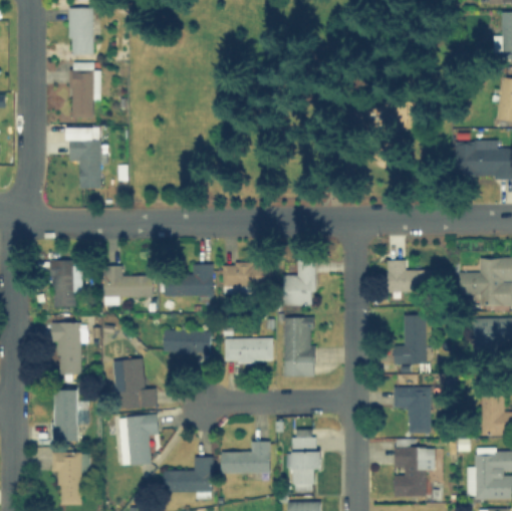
[(92,54),(92,8),(70,8),(70,54),(92,54)]
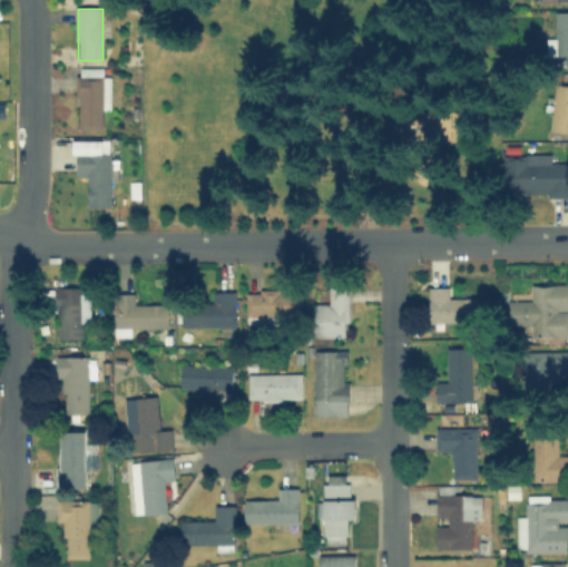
[(567,13),(557,13),(557,66),(567,66),(567,13)]
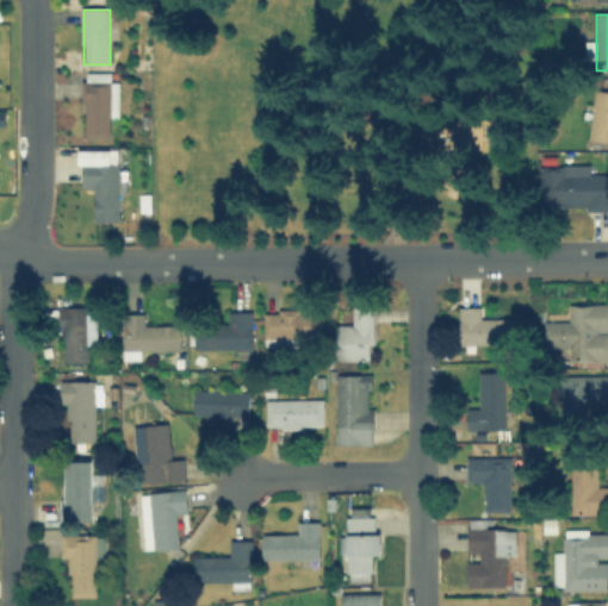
[(85,141),(112,141),(112,120),(121,120),(121,86),(112,86),(112,75),(86,75),(85,141)]
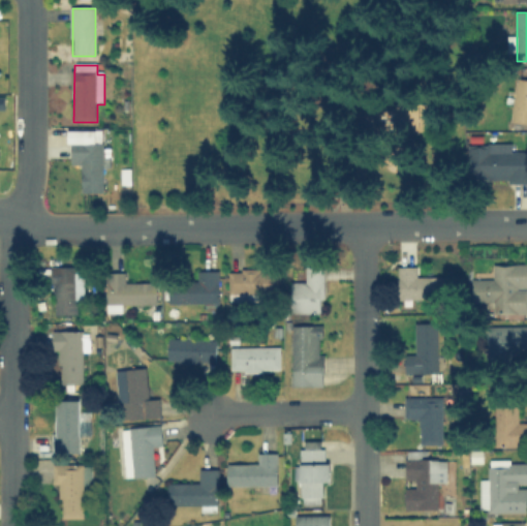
[(526,82),(517,81),(513,123),(526,125),(526,82)]
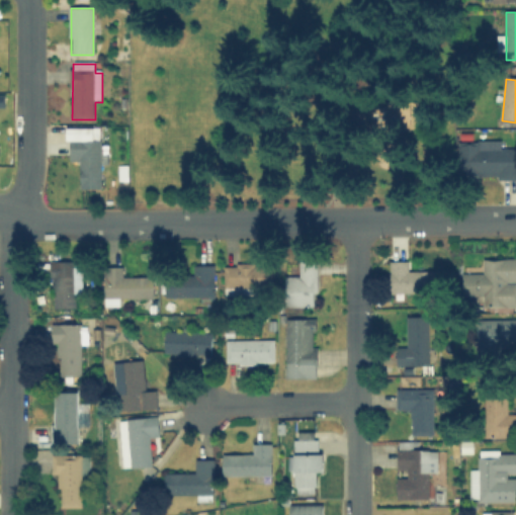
[(101,129),(68,130),(69,163),(81,162),(82,193),(102,193),(102,164),(109,164),(109,147),(101,147),(101,129)]
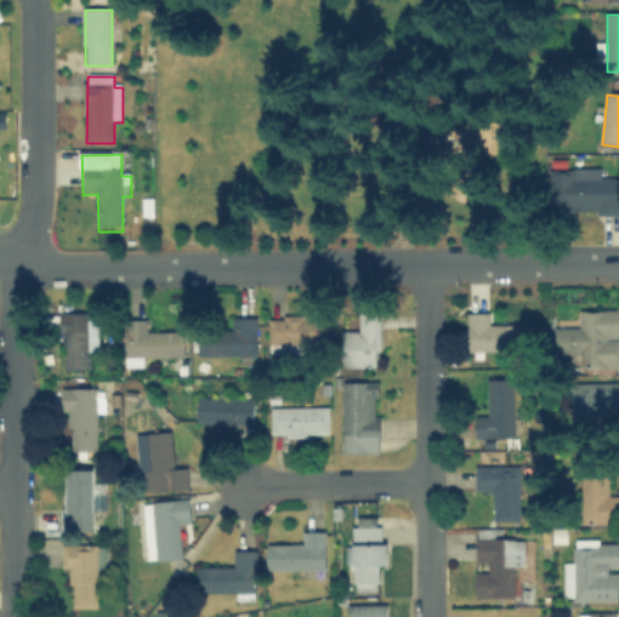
[(551,171),(551,217),(618,216),(618,181),(603,181),(603,170),(551,171)]
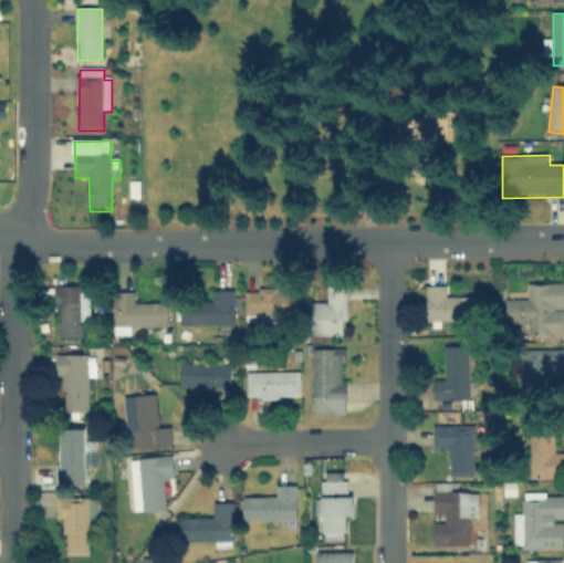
[(563,284),(528,284),(528,301),(505,301),(504,325),(528,325),(528,337),(563,337),(563,284)]
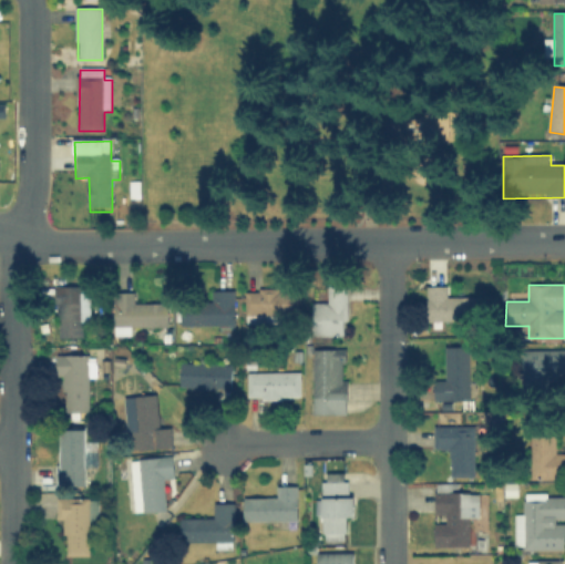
[(312,337),(348,337),(348,288),(328,288),(328,303),(312,303),(312,337)]
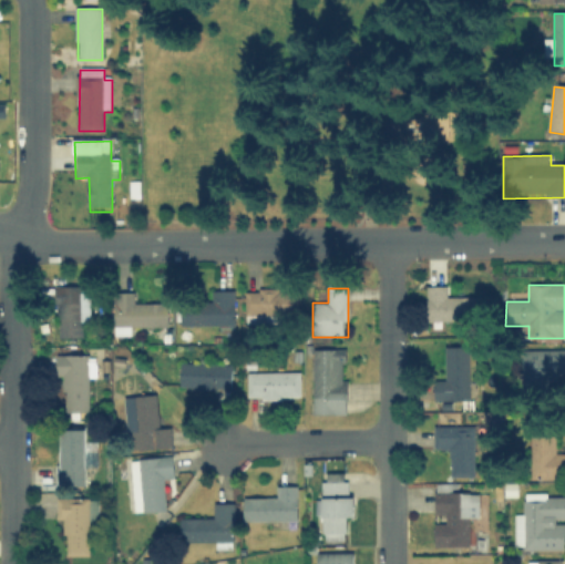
[(428,288),(428,322),(481,322),(481,299),(449,299),(449,288),(428,288)]
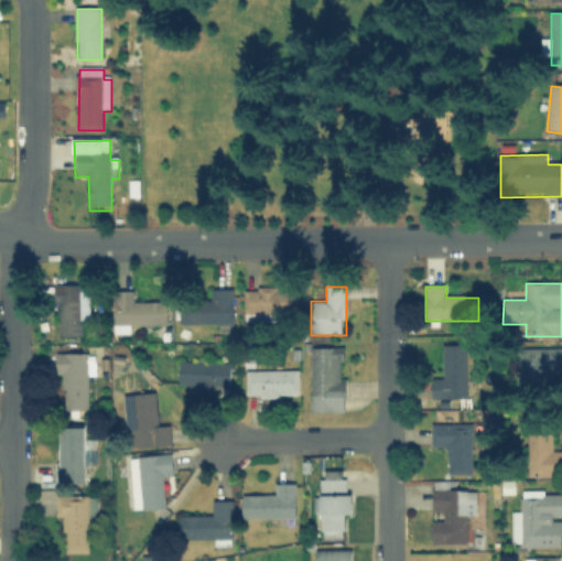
[(92,322),(90,288),(57,289),(58,338),(83,337),(83,322),(92,322)]
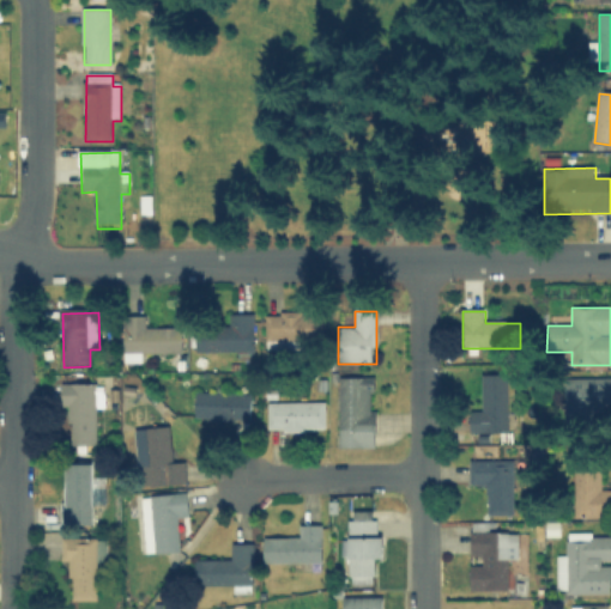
[(266,314),(266,347),(322,347),(322,314),(266,314)]
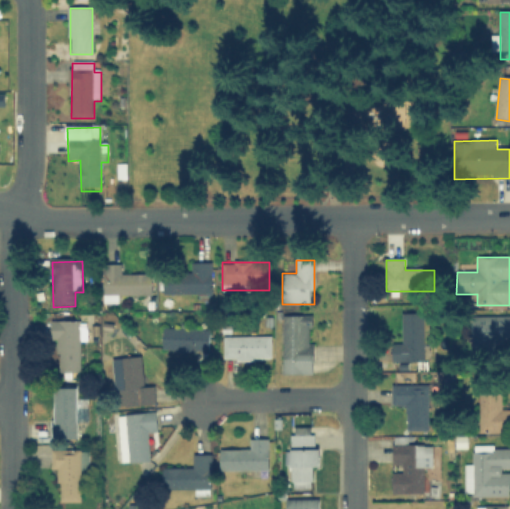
[(213,295),(213,264),(191,264),(191,275),(163,275),(163,295),(213,295)]
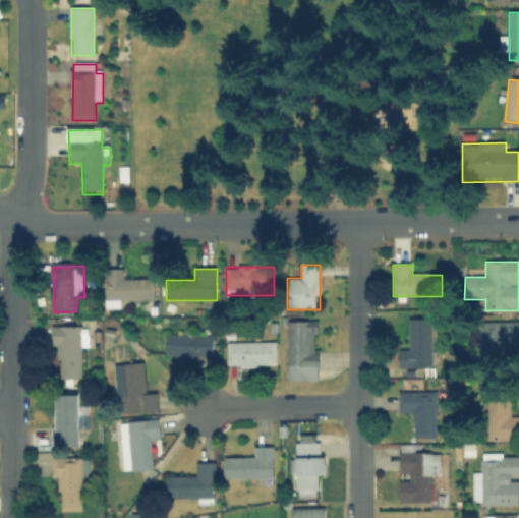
[(106,270),(106,308),(124,308),(124,300),(155,300),(155,280),(124,280),(124,270),(106,270)]
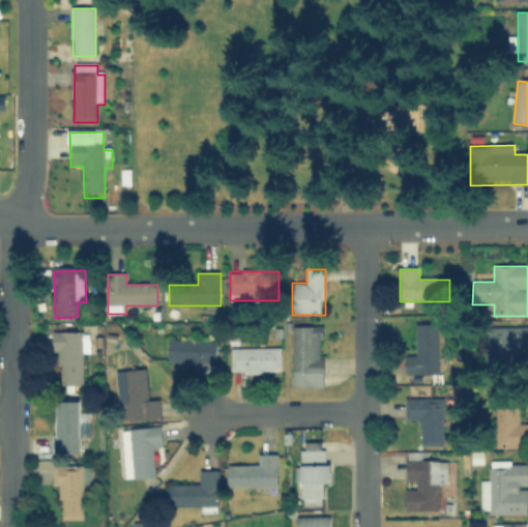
[(439,375),(439,325),(416,325),(416,357),(409,357),(409,375),(439,375)]
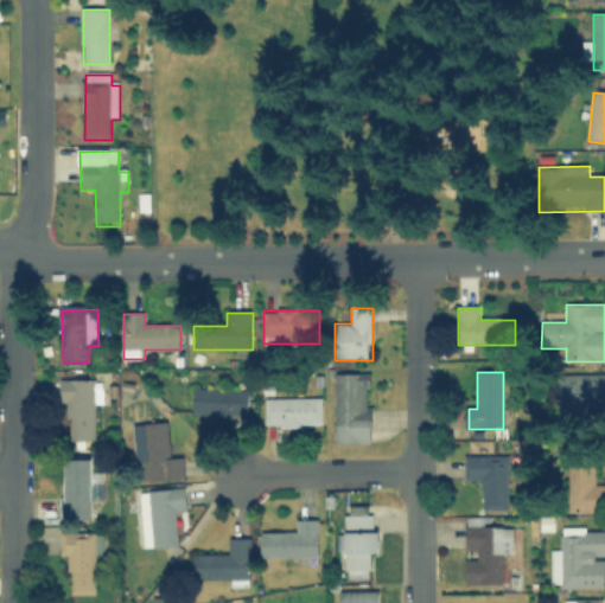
[(373,444),(373,374),(336,374),(336,444),(373,444)]
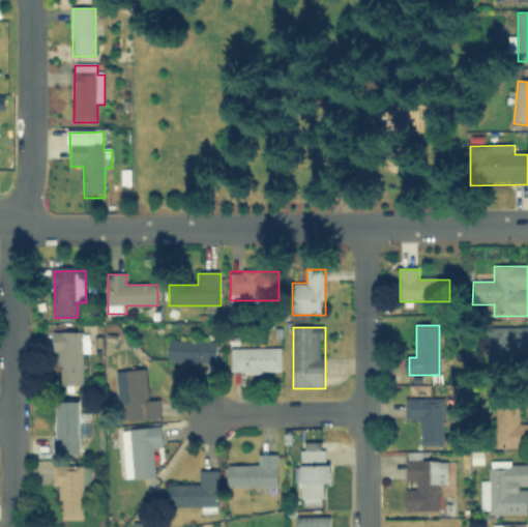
[(527,328),(489,328),(489,361),(527,361),(527,328)]
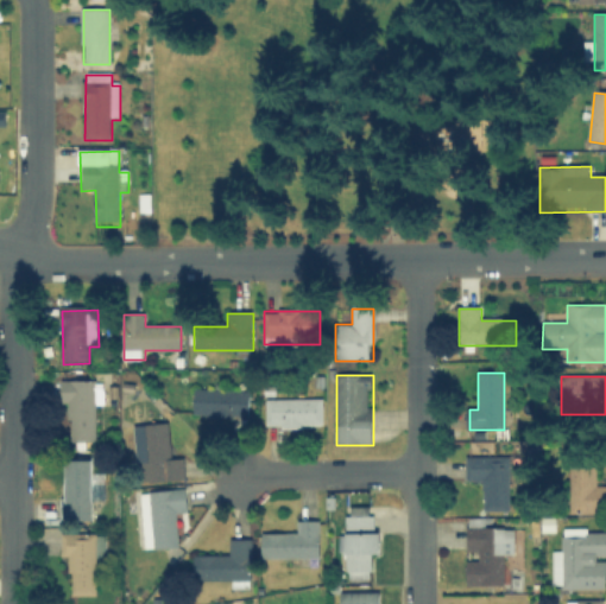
[(96,405),(102,405),(102,382),(67,382),(67,444),(96,444),(96,405)]
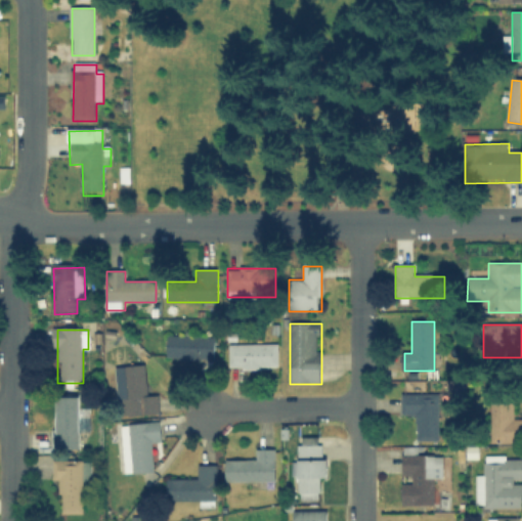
[(215,362),(215,339),(168,338),(167,360),(215,362)]
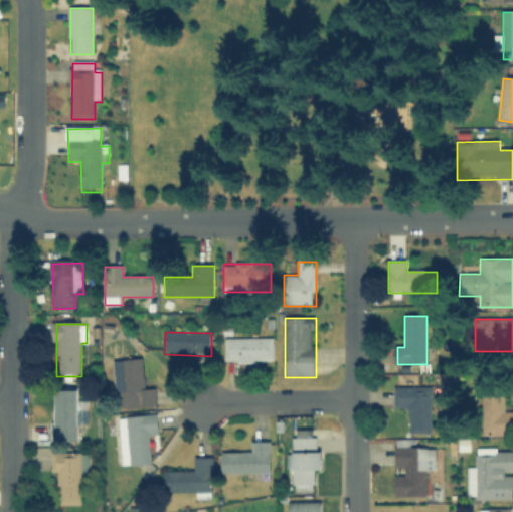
[(274,340),(225,341),(225,364),(274,363),(274,340)]
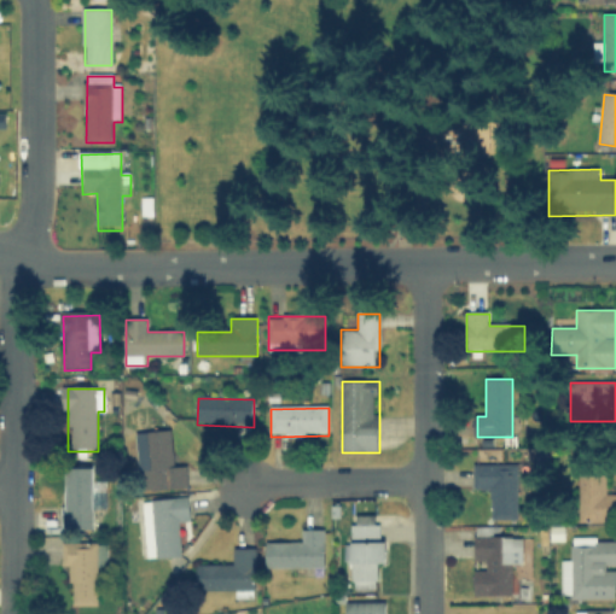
[(174,468),(173,432),(146,433),(147,450),(140,451),(143,492),(189,491),(187,468),(174,468)]
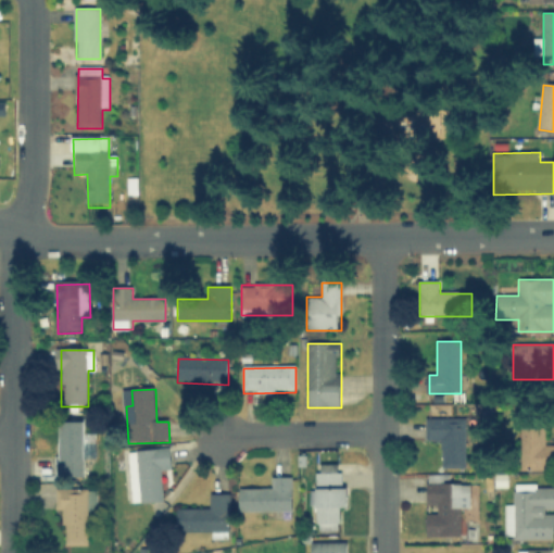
[(427,420),(427,443),(442,442),(443,469),(467,469),(466,420),(427,420)]
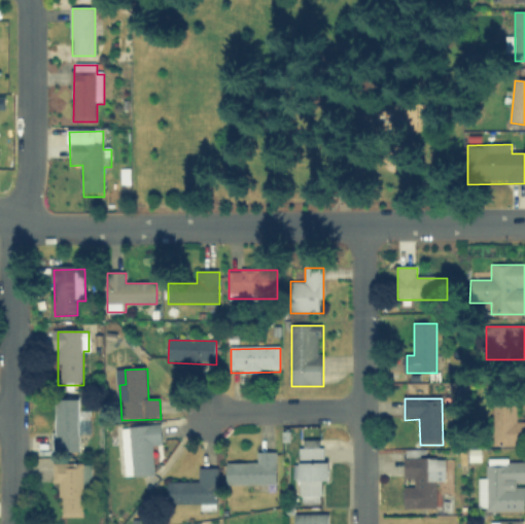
[(493,447),(524,447),(524,422),(516,422),(516,399),(493,399),(493,447)]
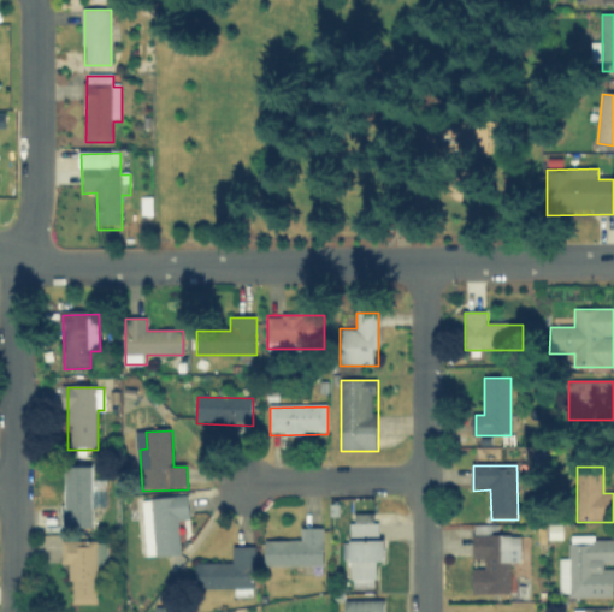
[(95,469),(68,468),(68,510),(63,510),(63,529),(94,529),(95,469)]
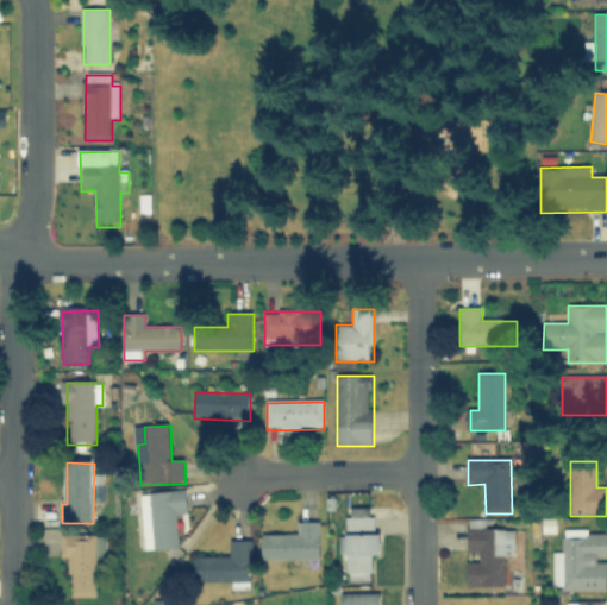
[(179,550),(177,518),(188,518),(186,491),(150,493),(152,552),(179,550)]
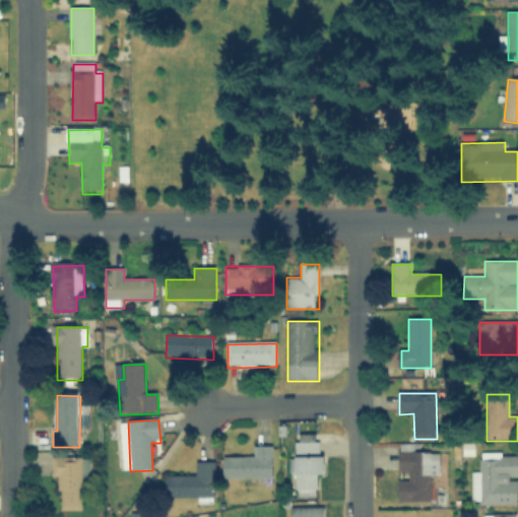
[(325,456),(318,456),(318,435),(296,435),(296,458),(290,458),(290,474),(297,474),(297,497),(318,497),(318,476),(325,476),(325,456)]
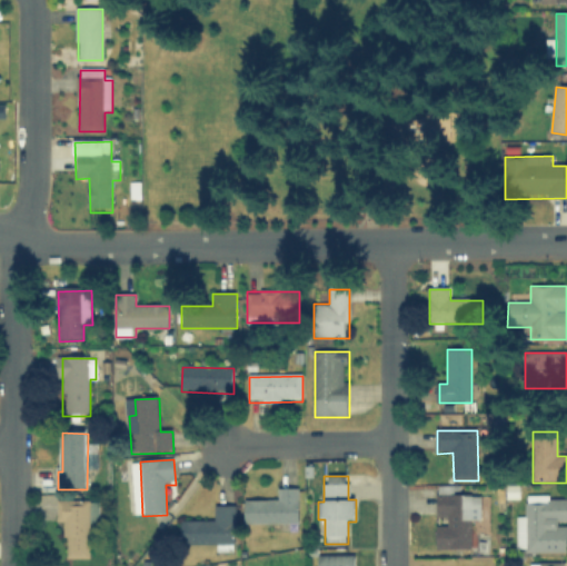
[(471,550),(470,523),(481,523),(481,497),(461,497),(461,487),(437,487),(437,518),(447,518),(447,527),(437,527),(437,550),(471,550)]
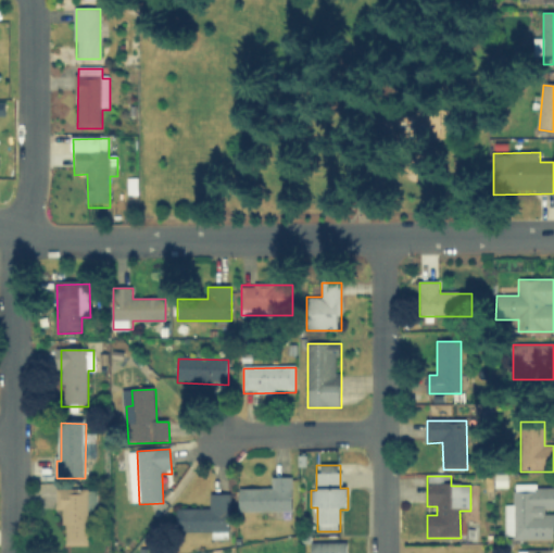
[(291,512),(291,478),(272,478),(272,490),(240,490),(240,512),(291,512)]
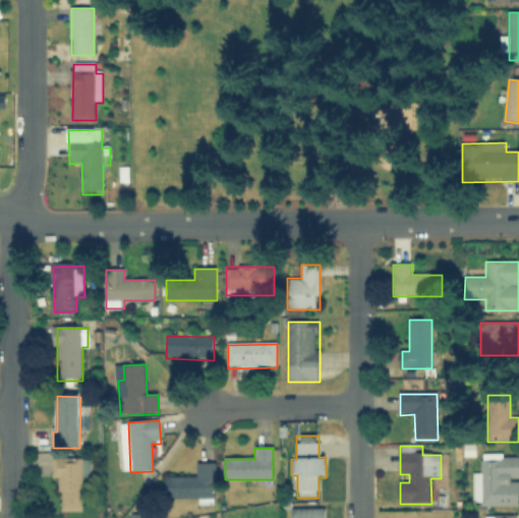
[(518,455),(482,455),(482,471),(473,471),(473,507),(518,506),(518,455)]
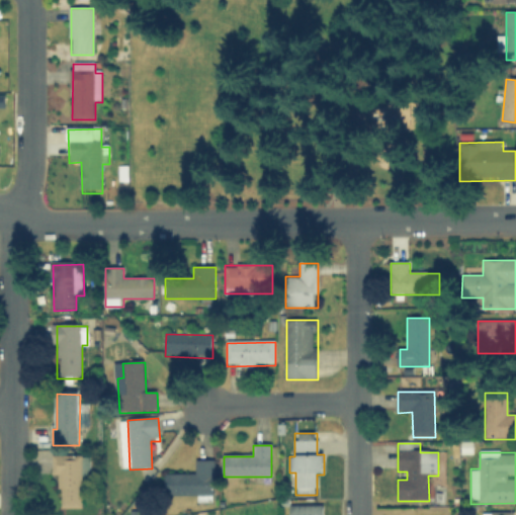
[(53,457),(53,477),(61,477),(61,510),(83,510),(82,456),(53,457)]
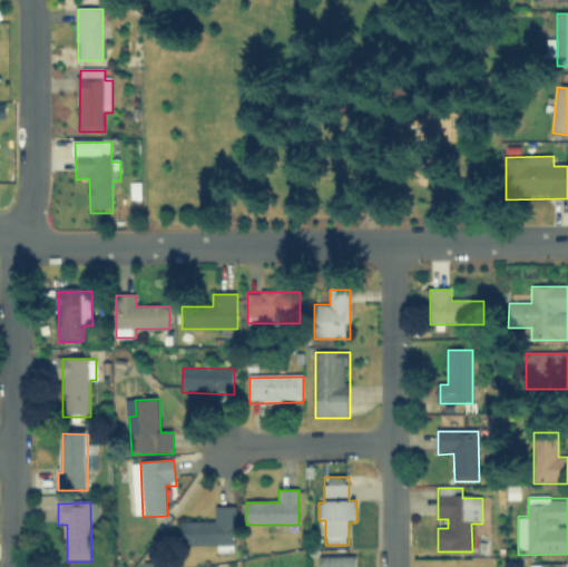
[(236,508),(215,508),(215,521),(182,521),(182,548),(236,548),(236,508)]
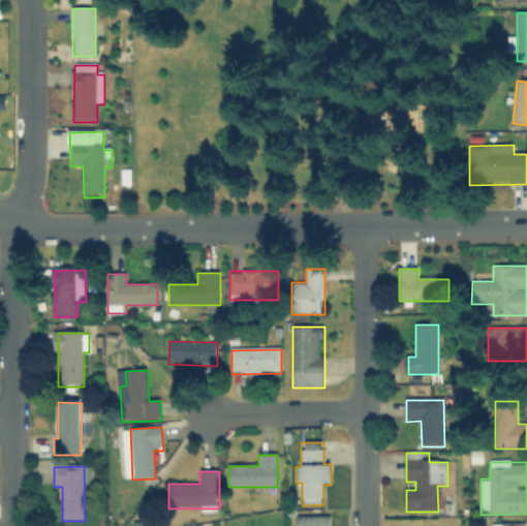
[(330,525),(330,516),(297,516),(297,525),(330,525)]
